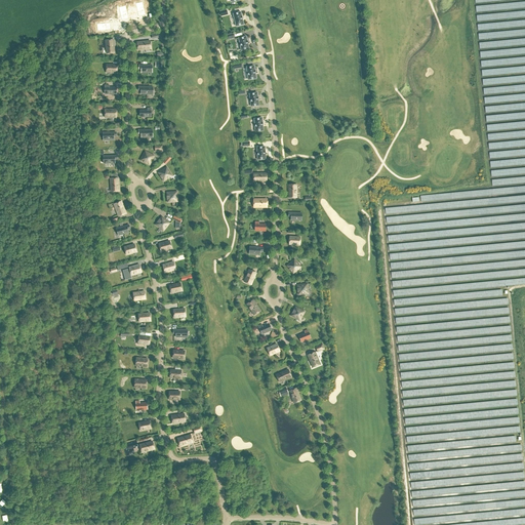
[(143,2),(135,3),(138,16),(146,14),(143,2)]
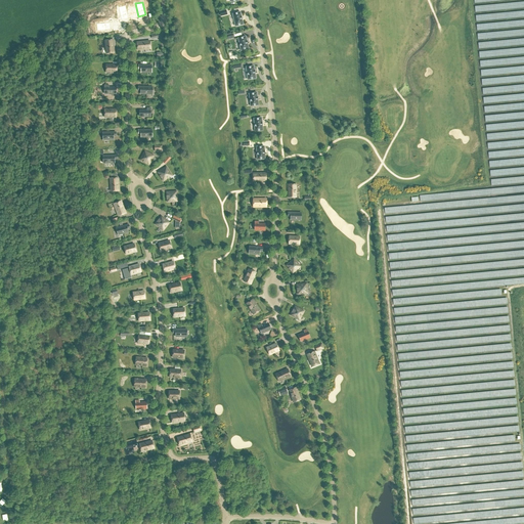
[(125,6),(119,7),(121,20),(128,18),(125,6)]
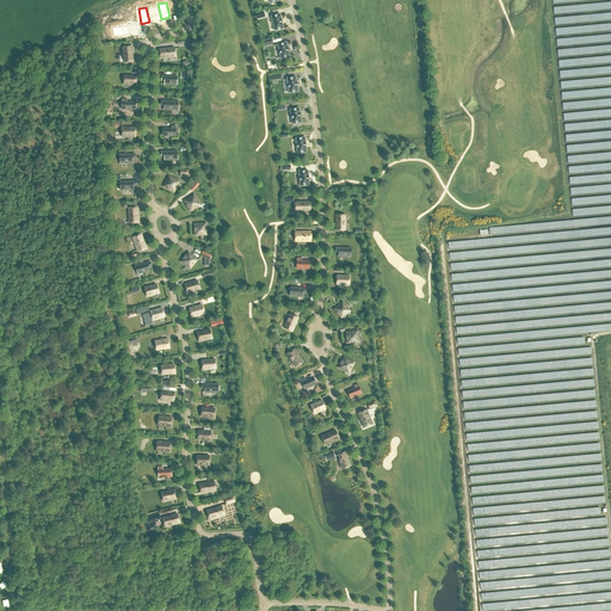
[(282,19),(281,14),(271,17),(275,31),(284,29),(283,24),(282,19)]
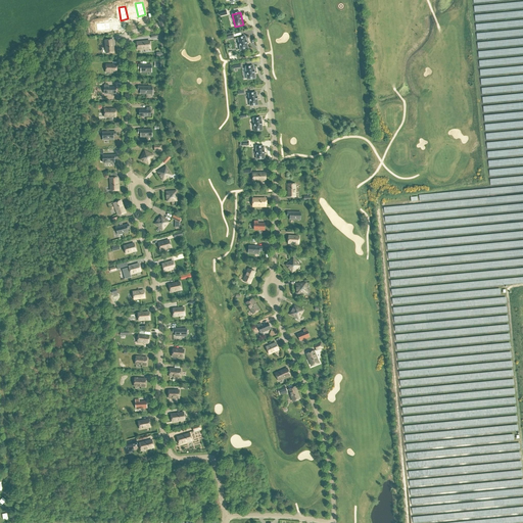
[(236,29),(234,24),(231,14),(220,17),(223,28),(227,27),(228,31),(236,29)]
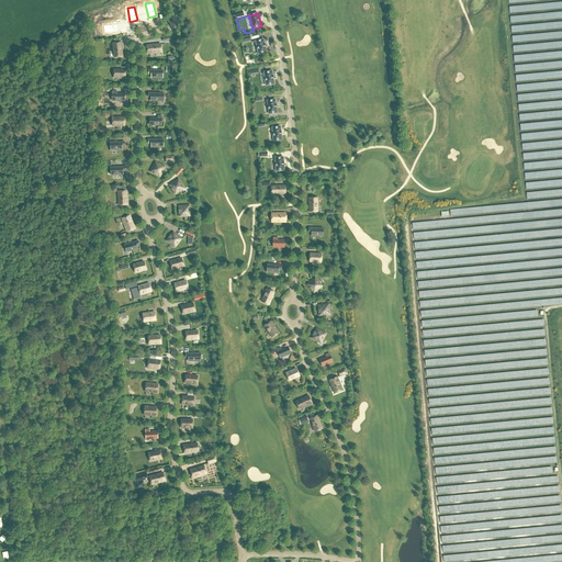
[(265,44),(263,40),(256,41),(258,55),(267,53),(266,48),(265,44)]
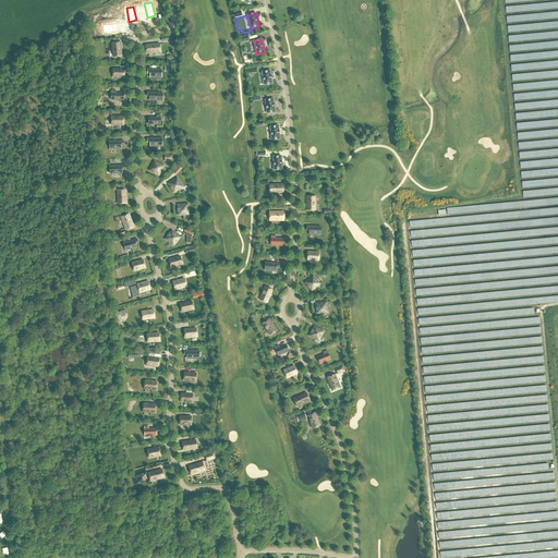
[(121,56),(120,43),(112,44),(113,57),(121,56)]
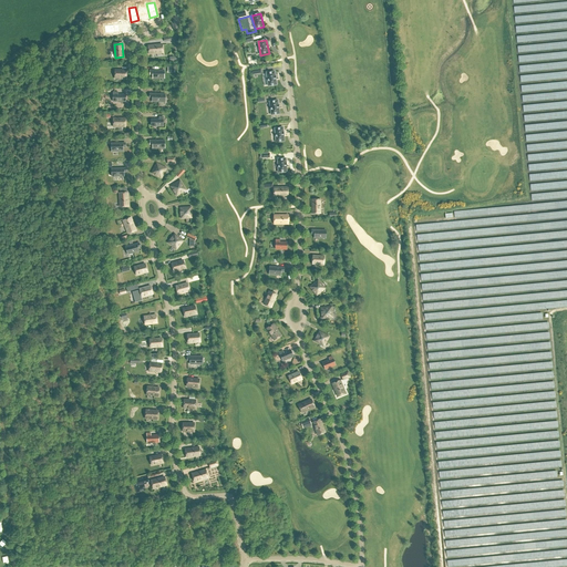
[(163,52),(162,44),(148,45),(150,54),(163,52)]
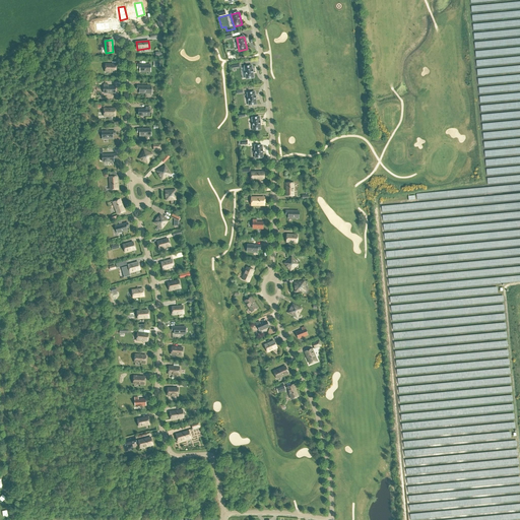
[(105,49),(104,42),(95,44),(99,57),(104,55),(103,49),(105,49)]
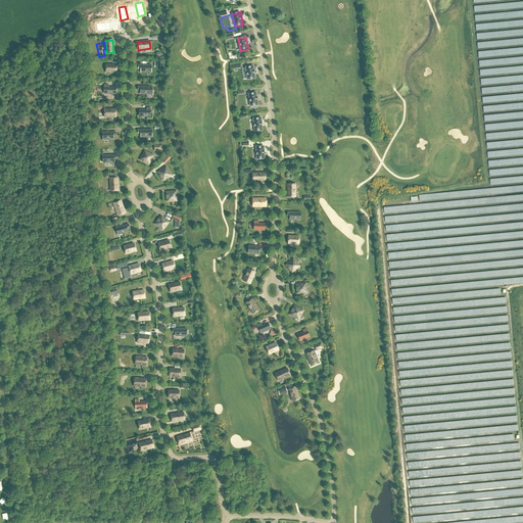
[(253,70),(253,66),(245,67),(247,80),(255,79),(254,75),(254,70),(253,70)]
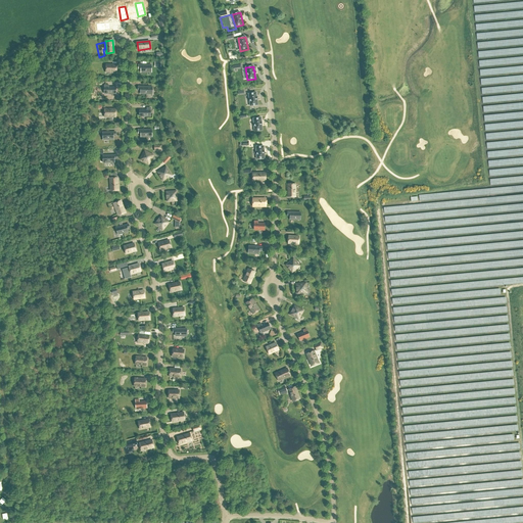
[(109,85),(105,85),(105,87),(105,94),(115,94),(116,87),(108,87),(109,85)]
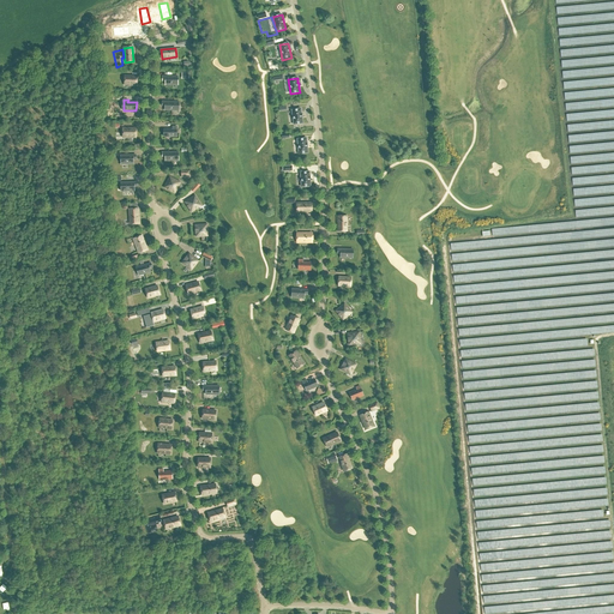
[(301,114),(301,109),(292,110),(294,125),(302,124),(302,119),(302,114),(301,114)]
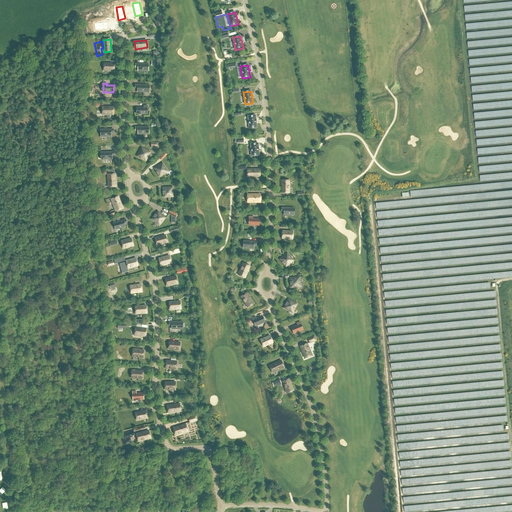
[(144,106),(144,108),(137,108),(137,114),(147,114),(147,108),(147,106),(144,106)]
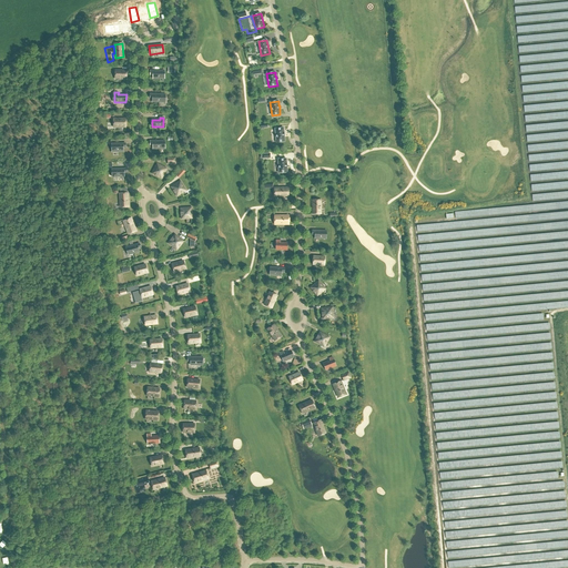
[(284,132),(283,128),(275,129),(276,142),(285,142),(284,137),(284,132)]
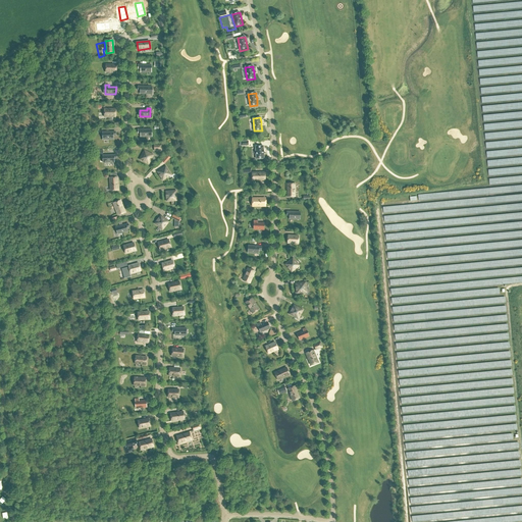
[(263,150),(263,146),(255,147),(256,159),(264,159),(264,154),(264,150),(263,150)]
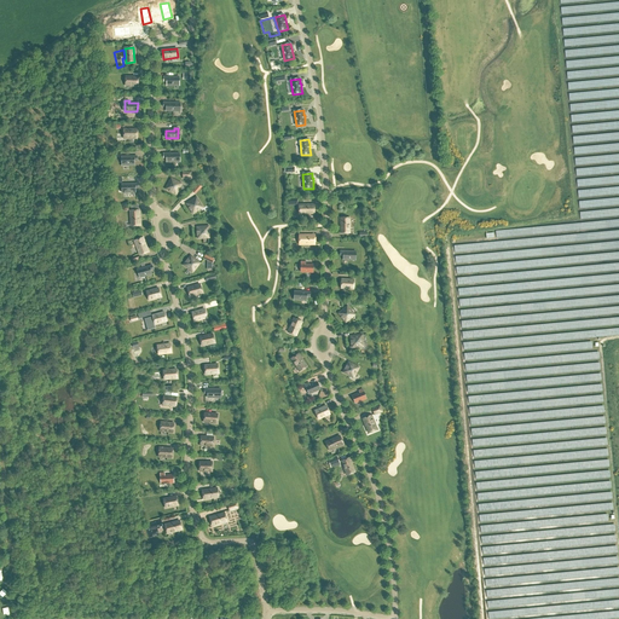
[(291,177),(294,194),(304,192),(302,175),(291,177)]
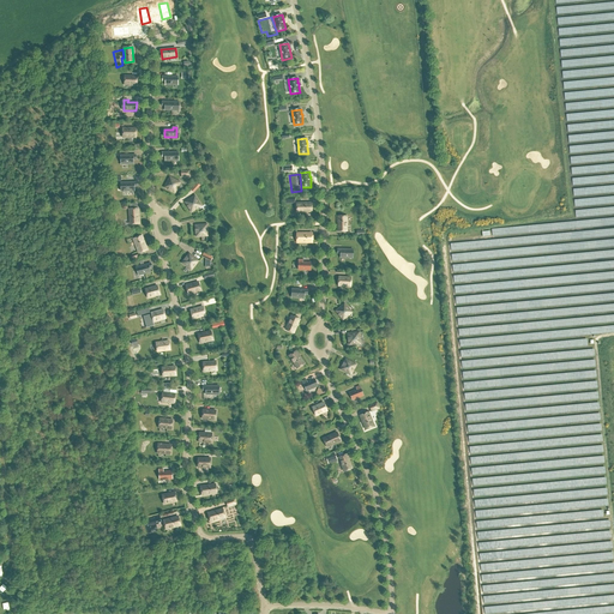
[(180,182),(169,178),(164,187),(174,192),(180,182)]
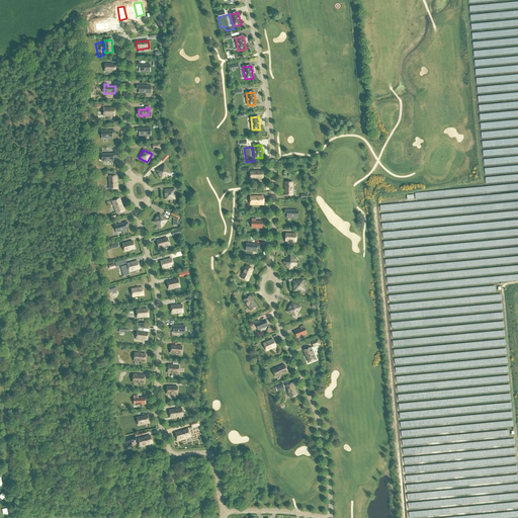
[(156,170),(161,178),(169,173),(164,166),(156,170)]
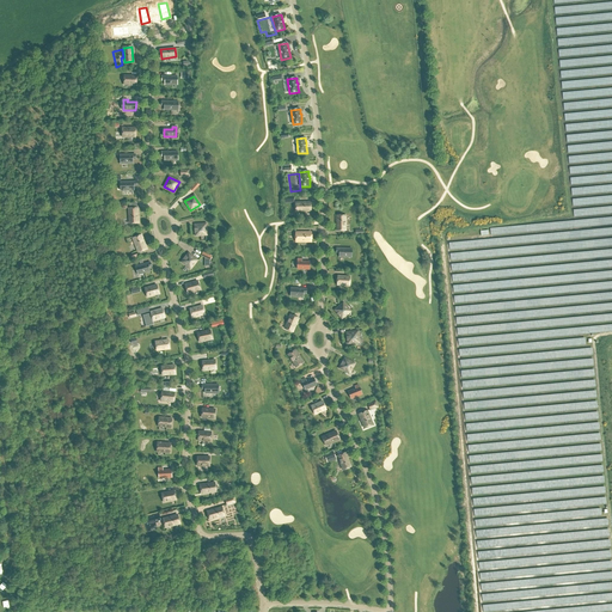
[(139,222),(138,208),(129,208),(129,224),(139,222)]
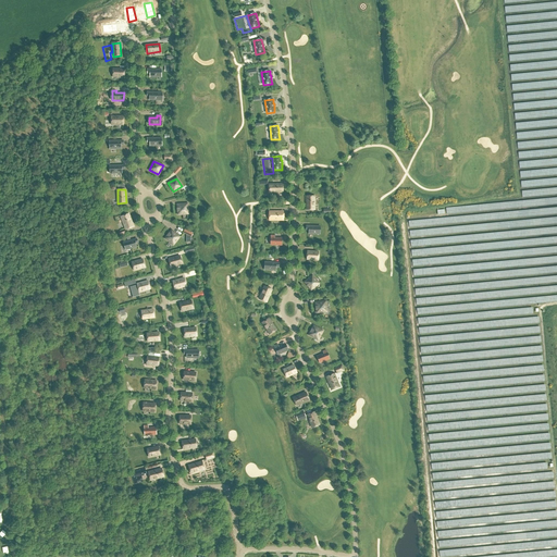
[(177,205),(177,214),(188,214),(187,203),(177,205)]
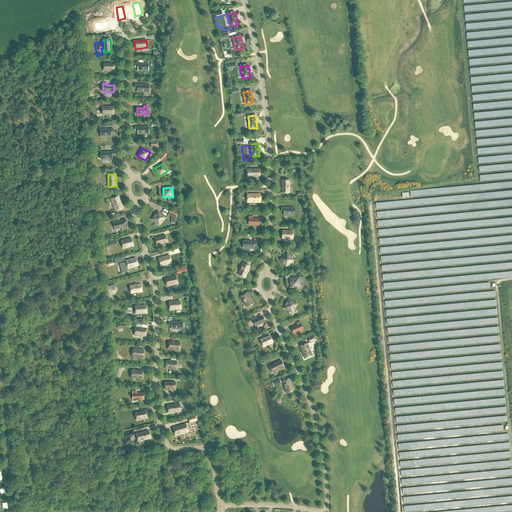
[(116,211),(123,208),(118,197),(111,199),(116,211)]
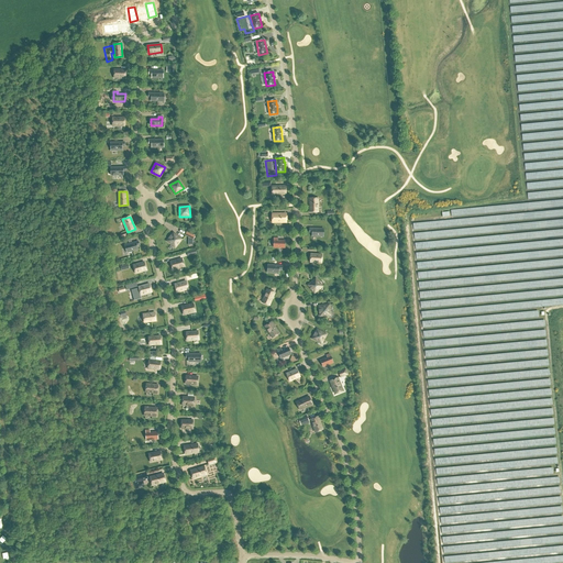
[(173,233),(167,241),(175,247),(181,240),(173,233)]
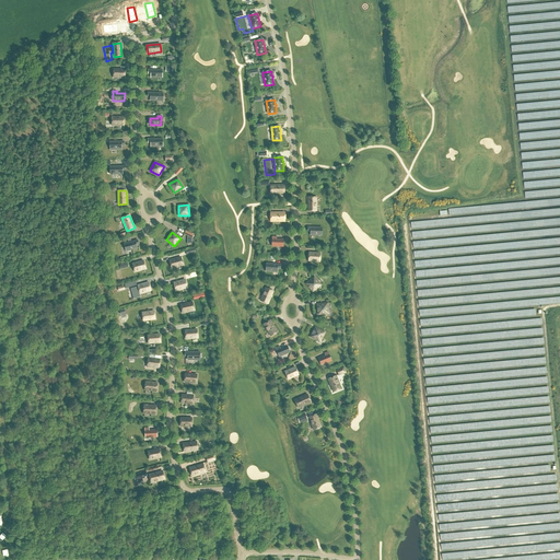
[(272,238),(272,246),(283,246),(283,240),(277,240),(277,237),(272,236),(272,238)]
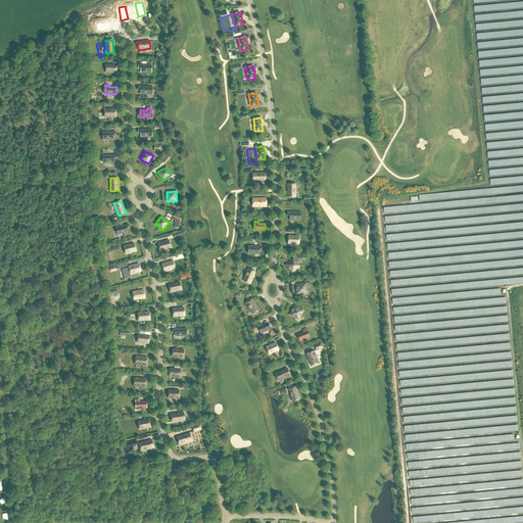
[(129,225),(115,228),(117,235),(128,232),(127,229),(129,228),(129,225)]
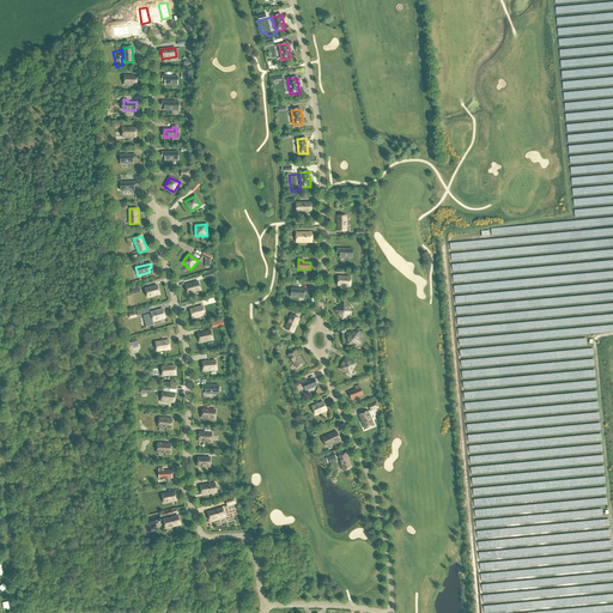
[(198,281),(186,285),(188,293),(200,290),(198,281)]
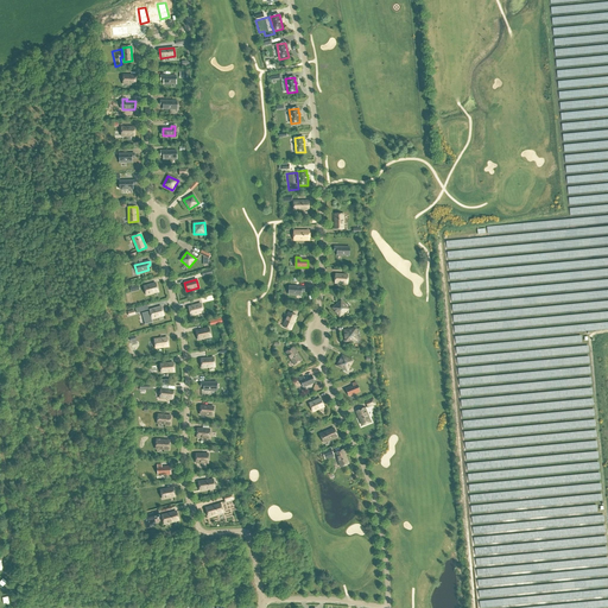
[(158,292),(156,283),(144,286),(146,295),(158,292)]
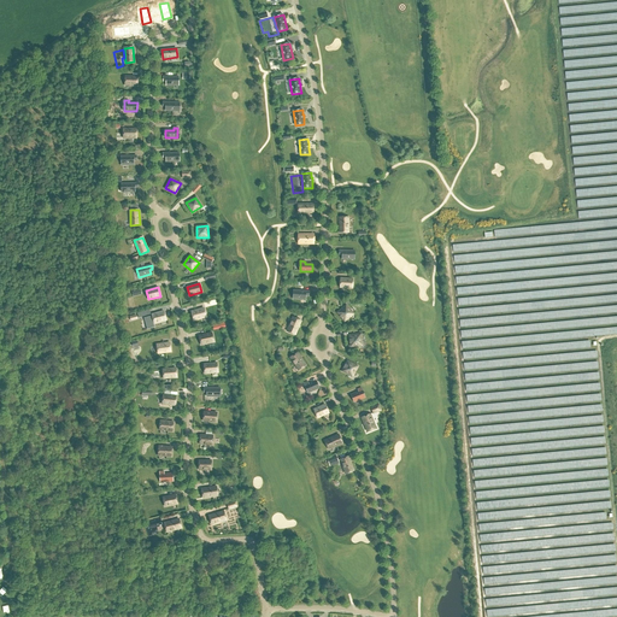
[(345,321),(353,313),(346,305),(338,312),(345,321)]
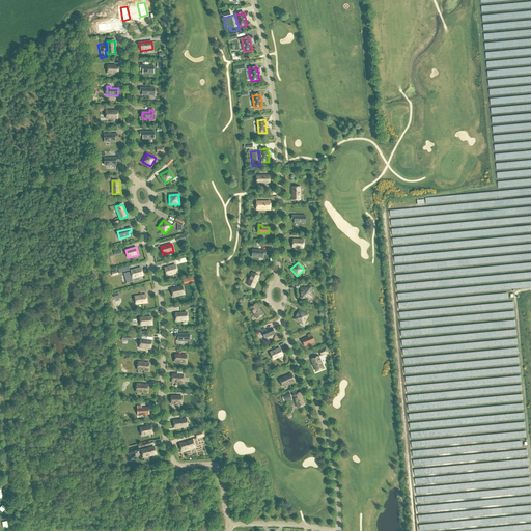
[(165,269),(167,276),(177,273),(175,266),(165,269)]
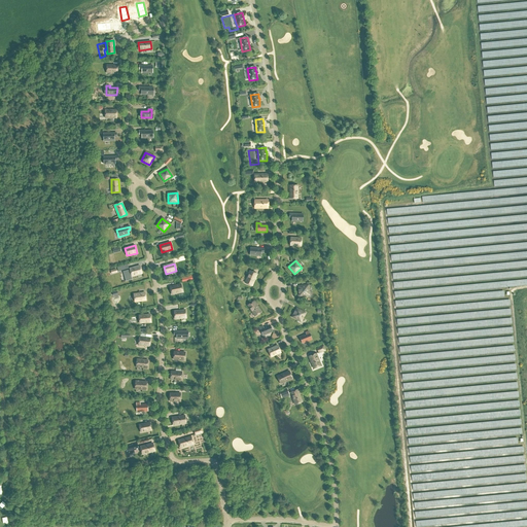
[(140,266),(130,269),(130,270),(123,272),(126,282),(131,280),(130,276),(131,275),(131,276),(142,273),(140,266)]
